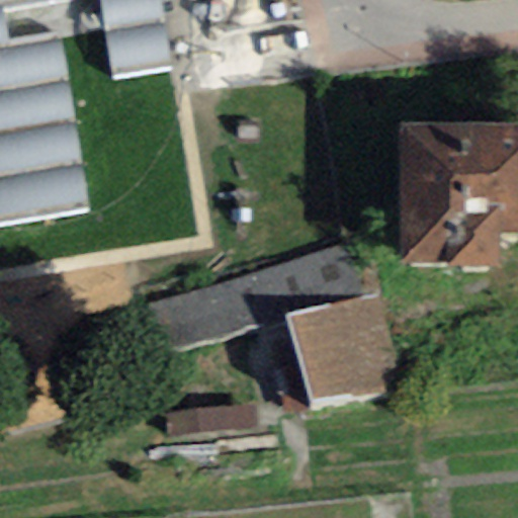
[(158,0),(0,0),(0,51),(8,50),(2,8),(50,0),(98,0),(111,78),(169,69),(158,0)]
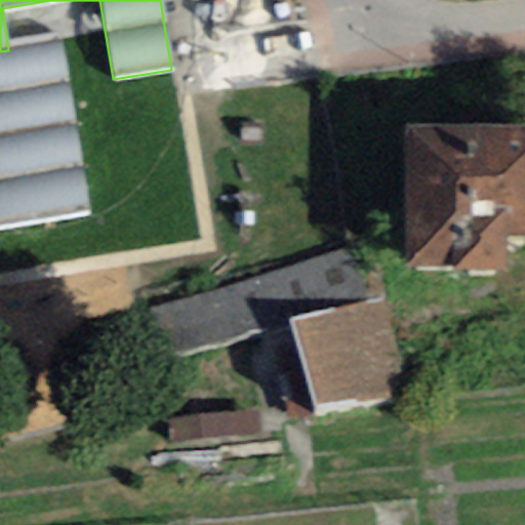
[(0,229),(89,214),(59,42),(8,50),(0,51),(0,229)]
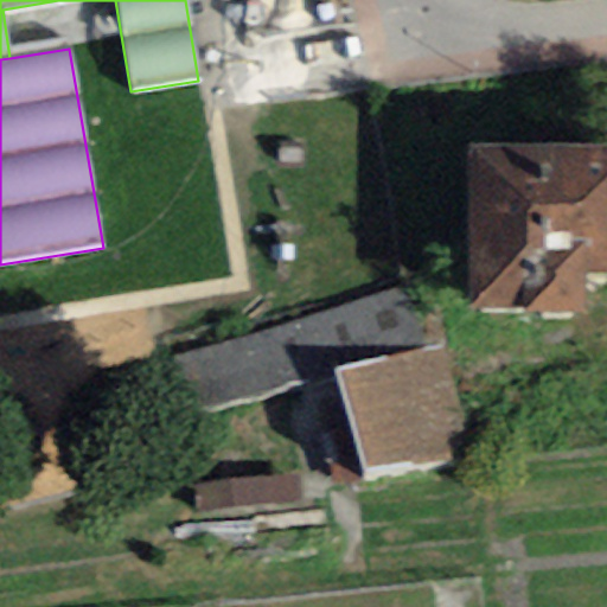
[(586,312),(587,279),(606,278),(606,146),(471,145),(467,310),(586,312)]
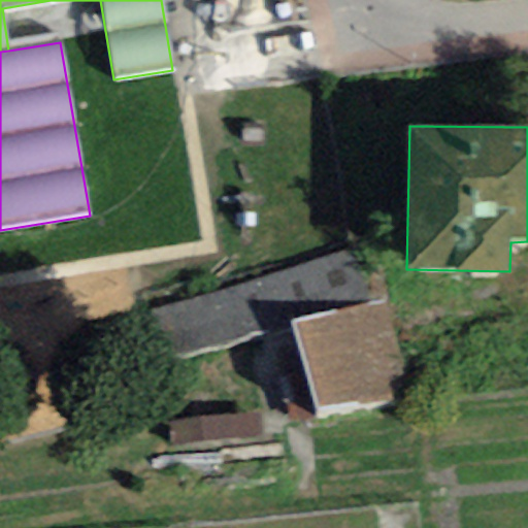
[(351,250),(150,310),(164,359),(365,298),(351,250)]
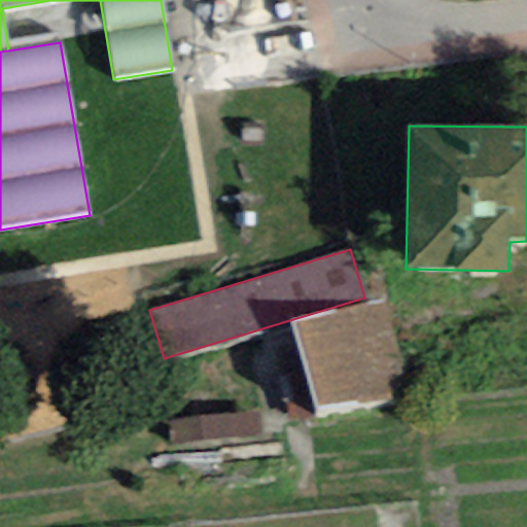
[(383,303),(293,322),(317,412),(408,393),(383,303)]
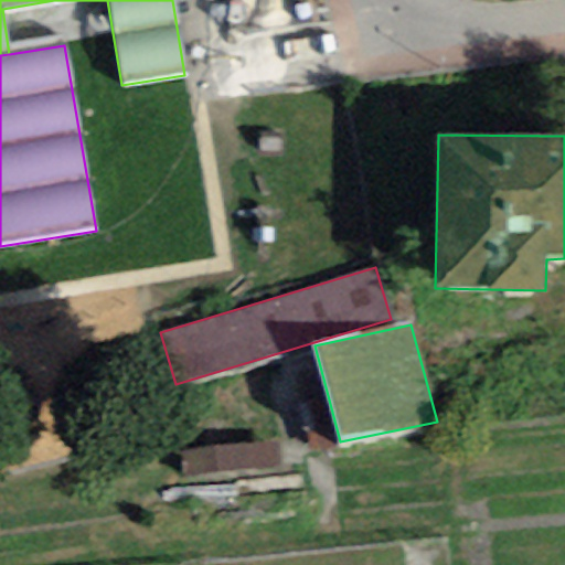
[(183,477),(278,467),(276,443),(181,452),(183,477)]
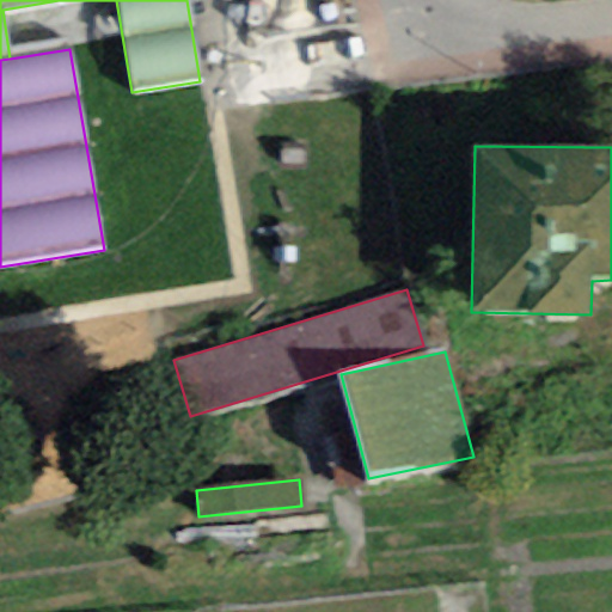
All buildings are outlined.
